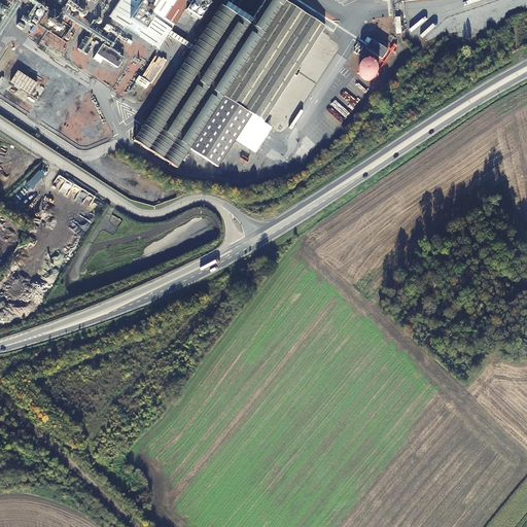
[(118,0),(112,10),(162,42),(189,0),(118,0)]
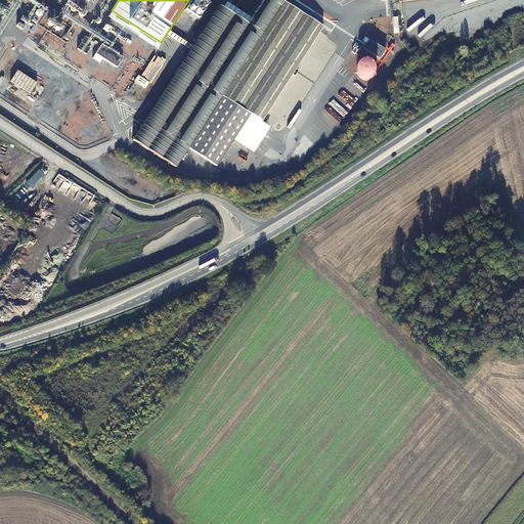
[(261,0),(251,17),(223,0),(216,0),(132,137),(176,166),(189,148),(216,168),(236,138),(255,150),(270,129),(262,121),(324,23),(290,0),(261,0)]
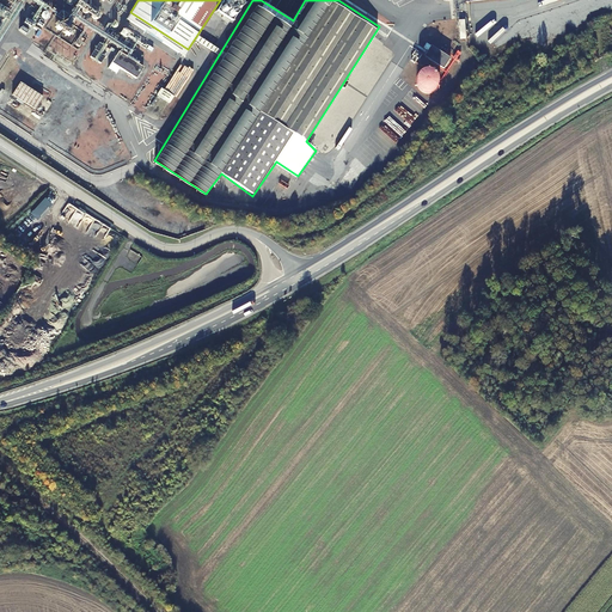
[(489,41),(493,43),(508,30),(505,26),(489,41)]
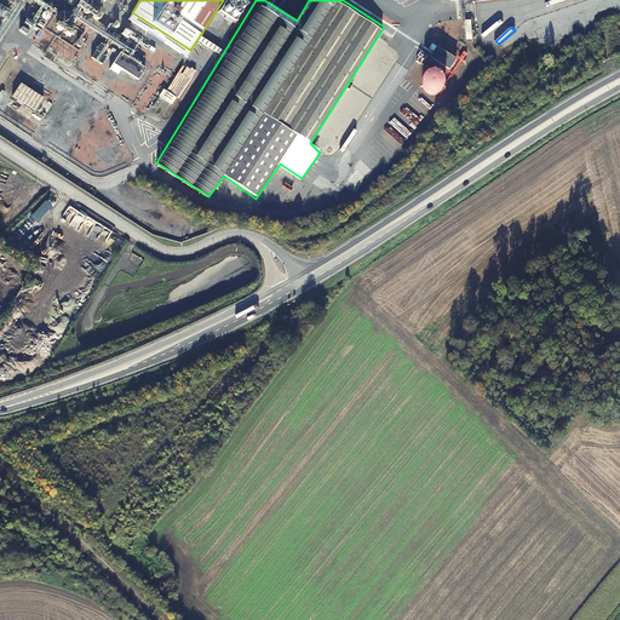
[(437,44),(431,53),(451,67),(457,56),(437,44)]
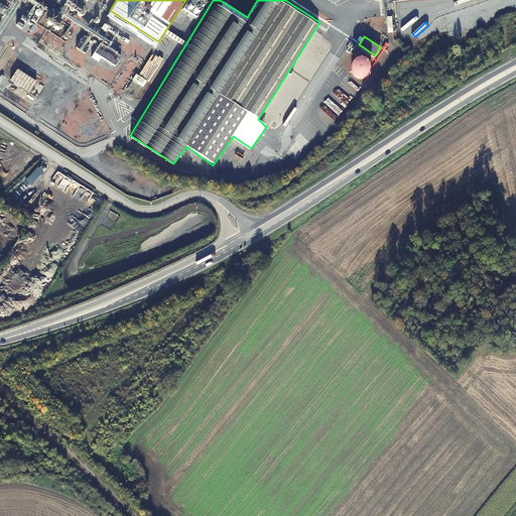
[(115,66),(120,56),(98,44),(91,58),(98,62),(100,57),(115,66)]
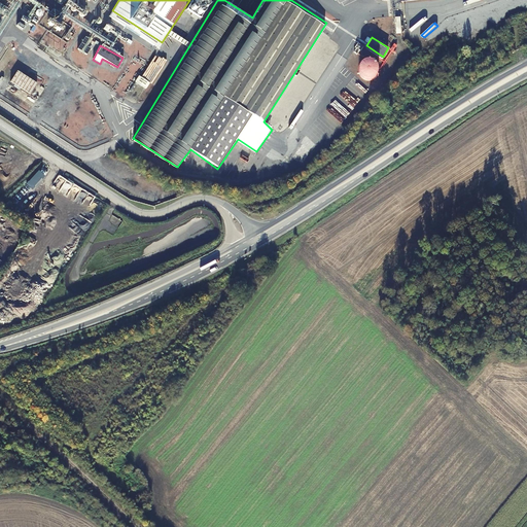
[(362,53),(364,48),(359,45),(356,49),(358,50),(356,53),(359,56),(361,53),(362,53)]
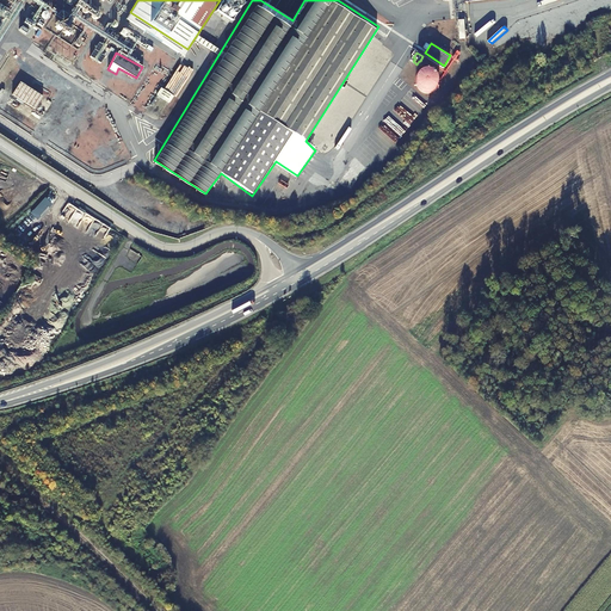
[(427,85),(432,85),(434,84),(438,81),(439,78),(440,74),(439,71),(438,68),(436,65),(432,63),(429,63),(425,63),(421,66),(419,68),(418,72),(418,75),(419,79),(421,82),(424,85),(427,85)]
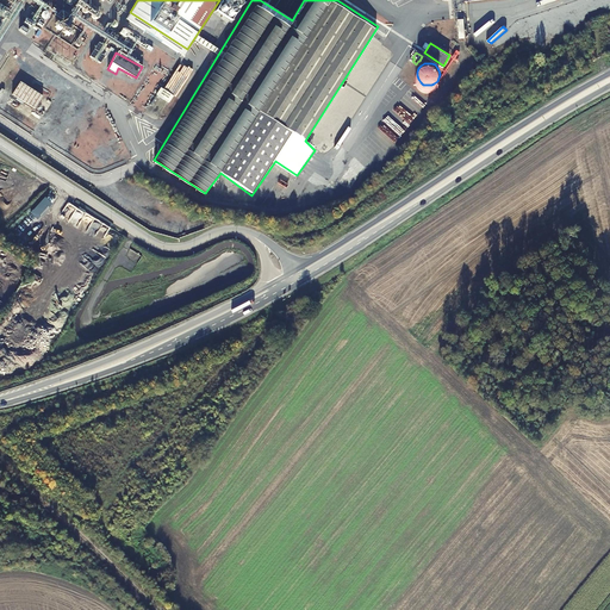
[(156,94),(169,104),(191,70),(185,66),(181,72),(178,69),(176,72),(163,89),(160,88),(156,94)]
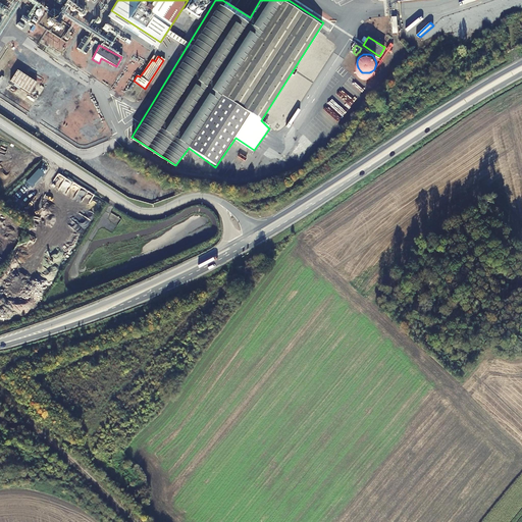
[(31,88),(35,82),(16,70),(9,82),(27,93),(30,88),(31,88)]
